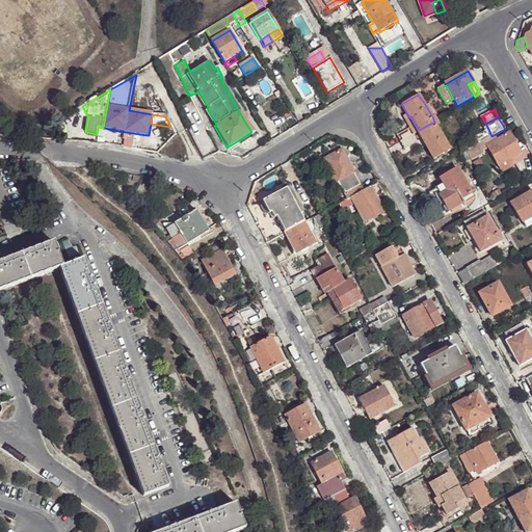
[(437,127),(434,122),(419,130),(427,144),(425,145),(433,159),(450,150),(445,140),(437,127)]
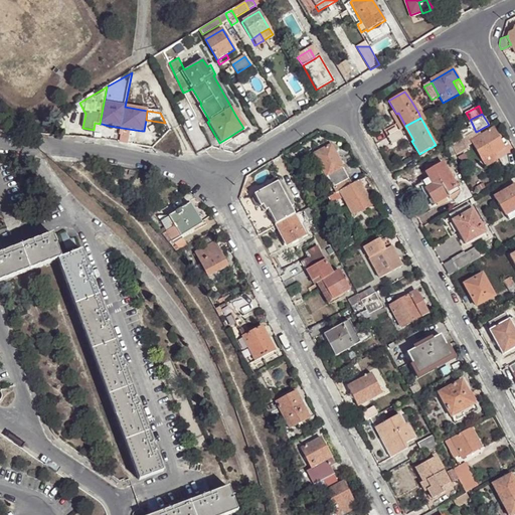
[(475,133),(476,132),(471,121),(467,124),(469,128),(460,134),(464,139),(475,133)]
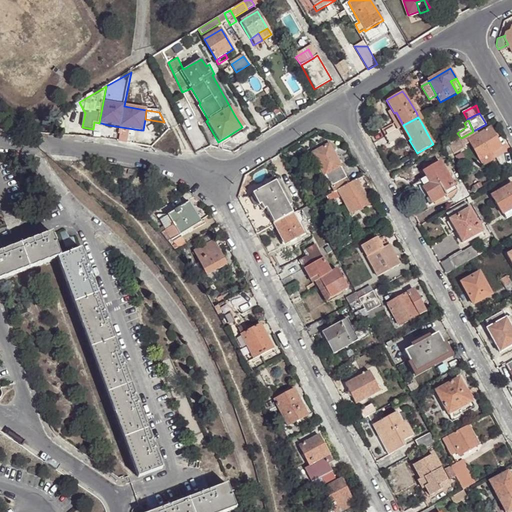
[(385,136),(398,128),(395,121),(381,129),(385,136)]
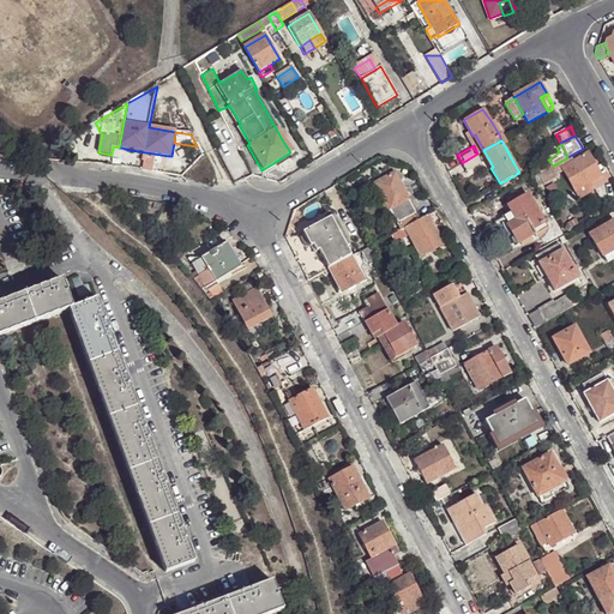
[(293,157),(290,152),(274,163),(276,167),(293,157)]
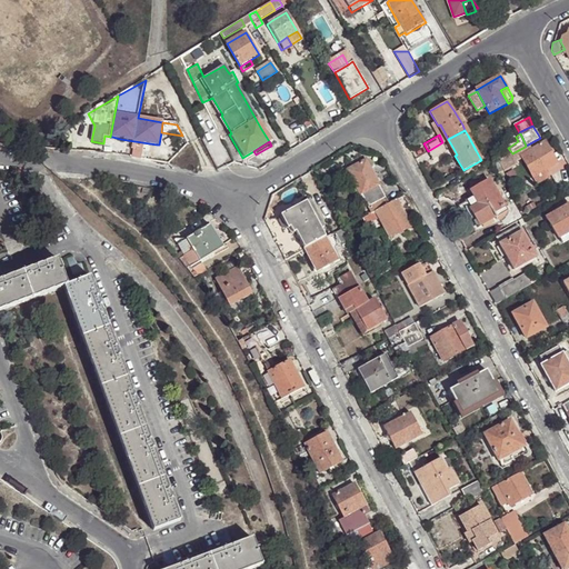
[(447,150),(442,142),(428,151),(431,158),(447,150)]
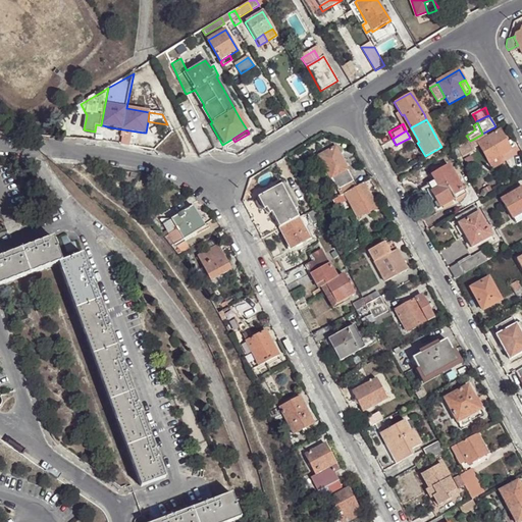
[(484,139),(481,135),(470,141),(457,149),(461,157),(472,150),(471,148),(478,143),(489,162),(498,157),(511,150),(500,131),(484,139)]
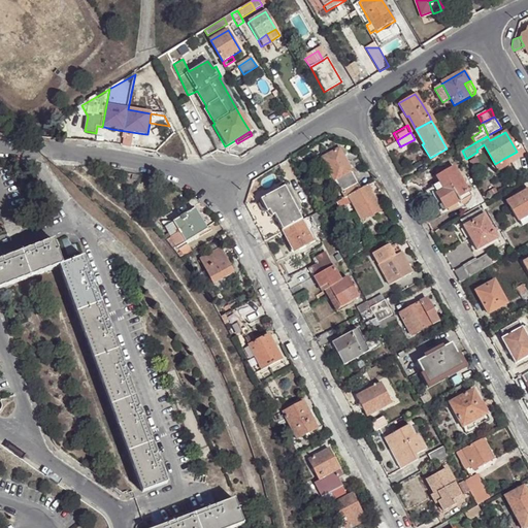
[(462,151),(475,142),(471,137),(471,136),(458,144),(461,151),(462,151)]
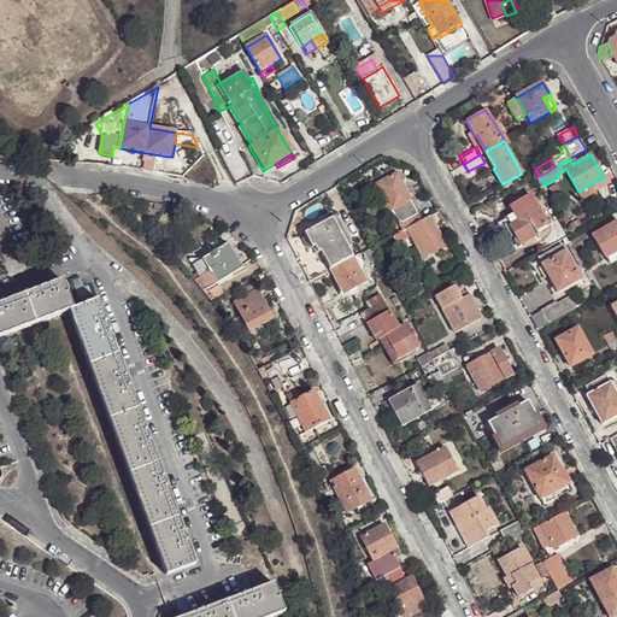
[(516,163),(522,174),(527,171),(526,168),(523,169),(518,162),(516,163)]
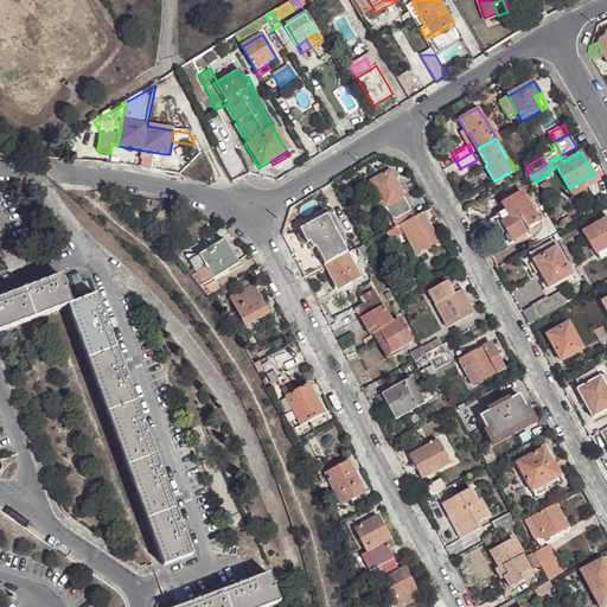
[(384,209),(403,198),(389,172),(370,181),(384,209)]
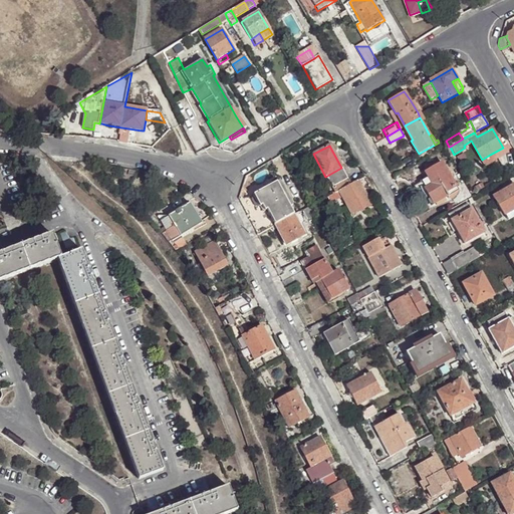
[(494,162),(490,155),(482,160),(486,166),(494,162)]
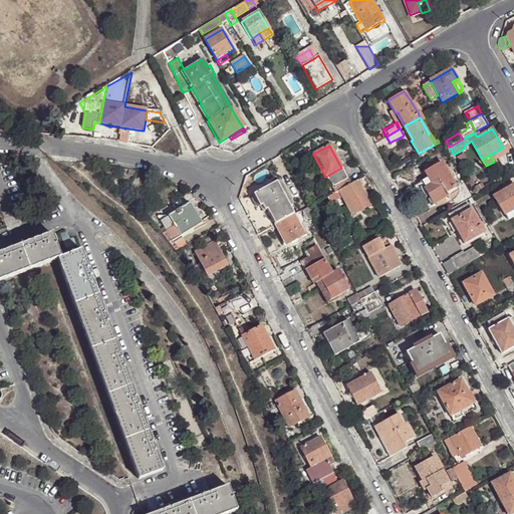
[(444,190),(446,192),(456,187),(441,162),(424,172),(427,179),(420,183),(429,199),(444,190)]
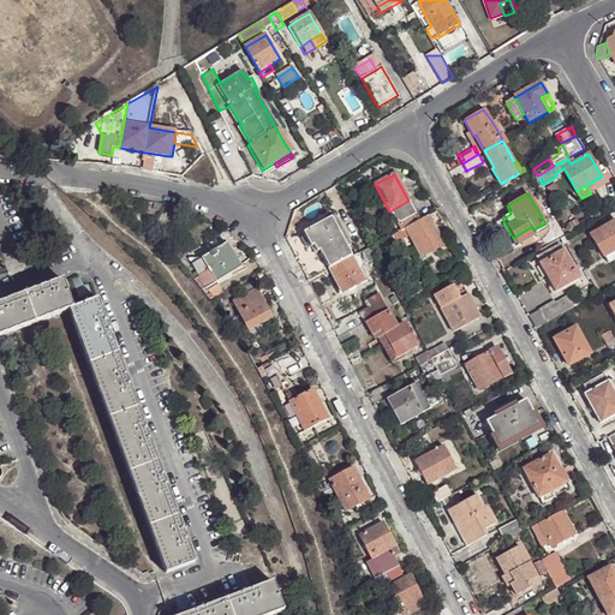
[(405,228),(419,221),(408,201),(389,212),(401,231),(405,228)]
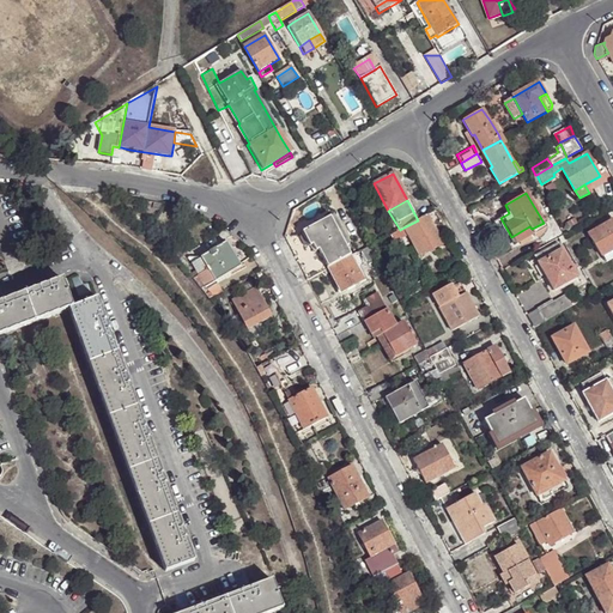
[(443,244),(426,216),(418,220),(404,228),(407,235),(420,256),(443,244)]
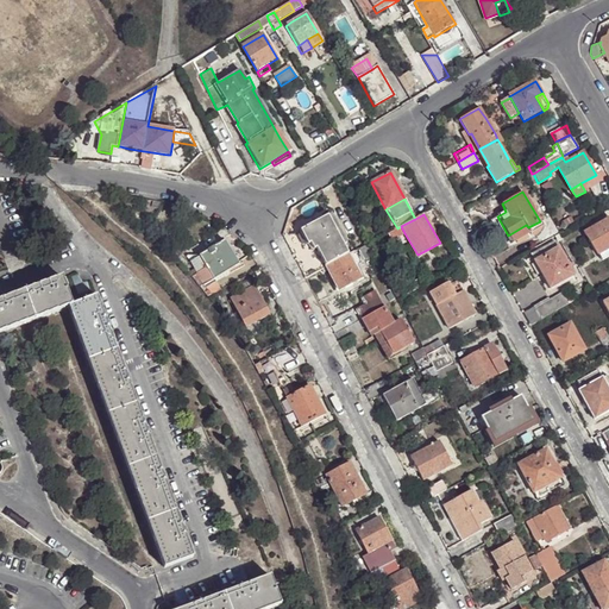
[(584,233),(597,255),(608,248),(608,218),(608,220),(604,214),(595,220),(596,221),(591,224),(594,227),(584,233)]
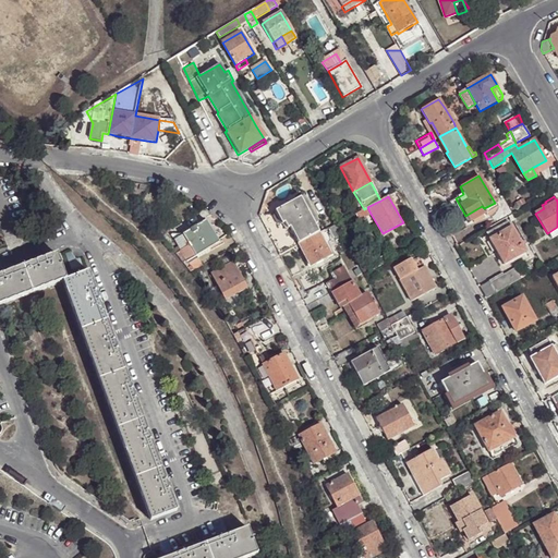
[(300,198),(278,209),(284,222),(288,228),(290,227),(299,243),(319,232),(300,198)]
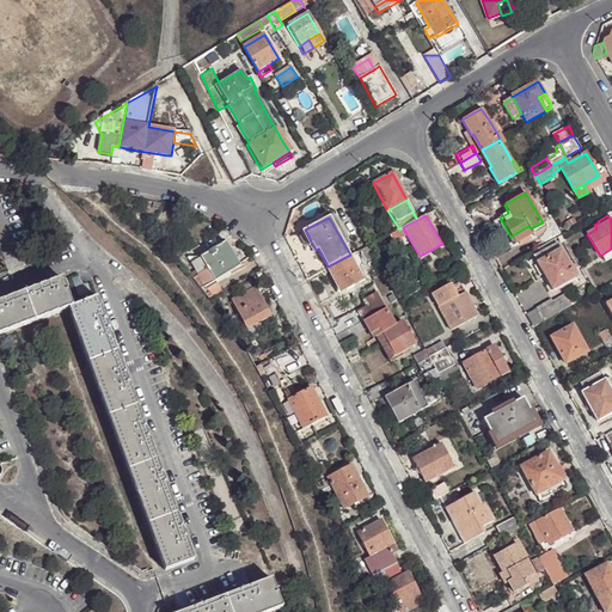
[(532,233),(531,228),(528,226),(510,237),(515,243),(532,233)]
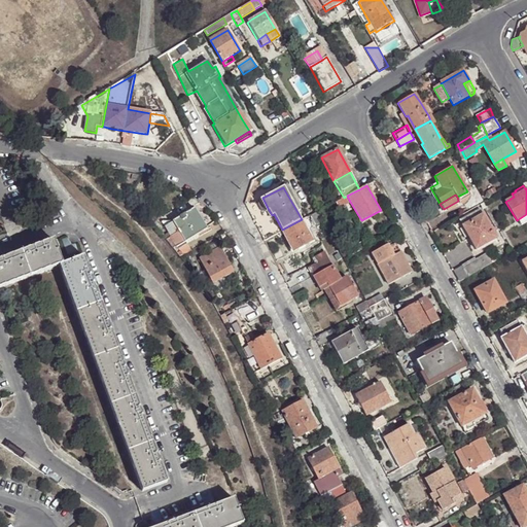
[(343,206),(350,202),(347,196),(344,198),(340,200),(343,206)]
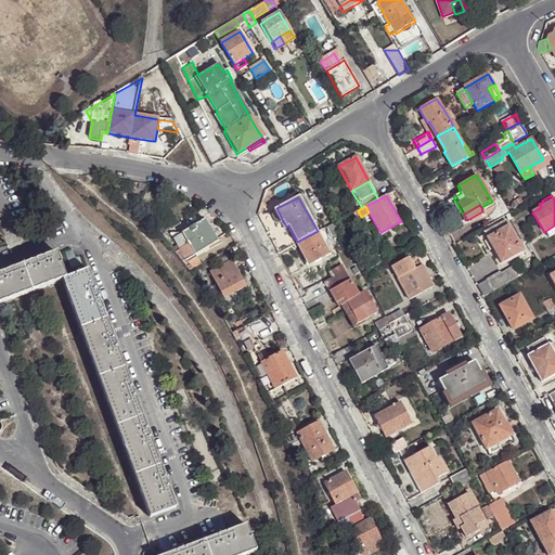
[(283,221),(276,208),(273,209),(280,222),(283,221)]
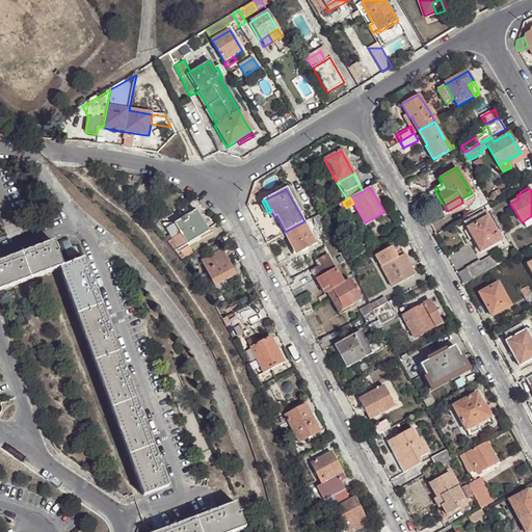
[(503,228),(491,209),(489,210),(501,229),(503,228)]
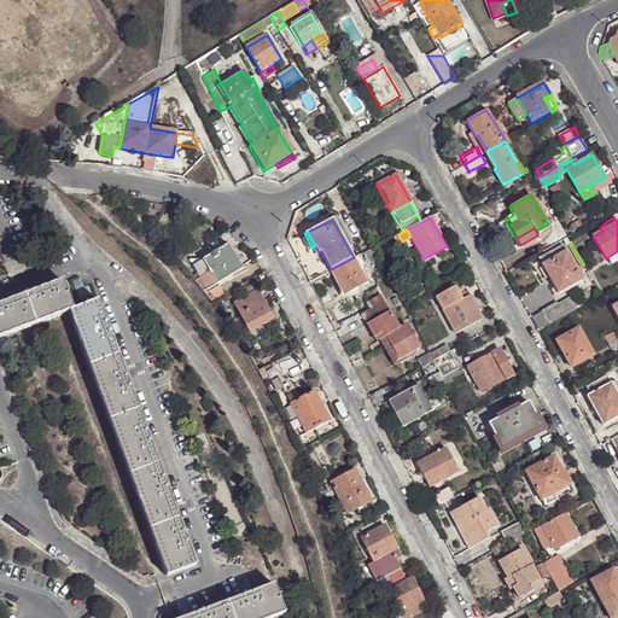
[(215,284),(216,283),(242,268),(227,244),(202,258),(202,260),(209,272),(215,284)]
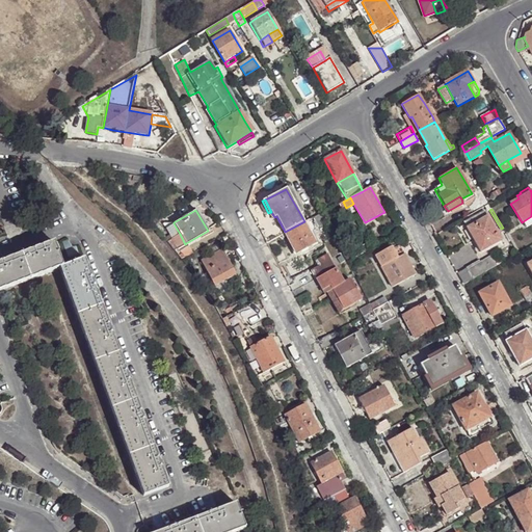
[(467,228),(487,216),(484,211),(463,222),(467,228)]
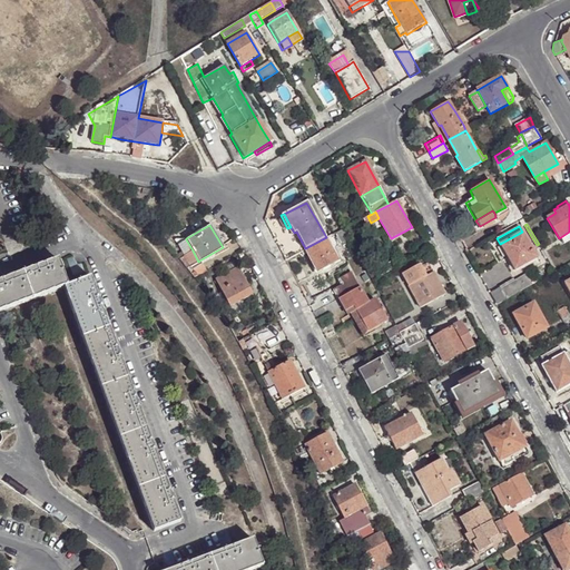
[(350,243),(343,229),(336,234),(342,246),(350,243)]
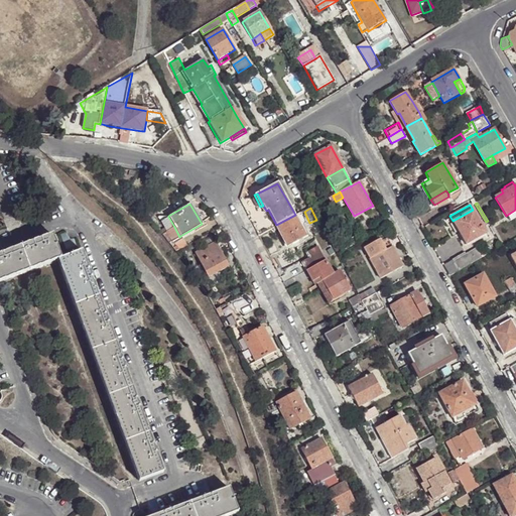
[(460,233),(479,222),(473,210),(453,221),(460,233)]
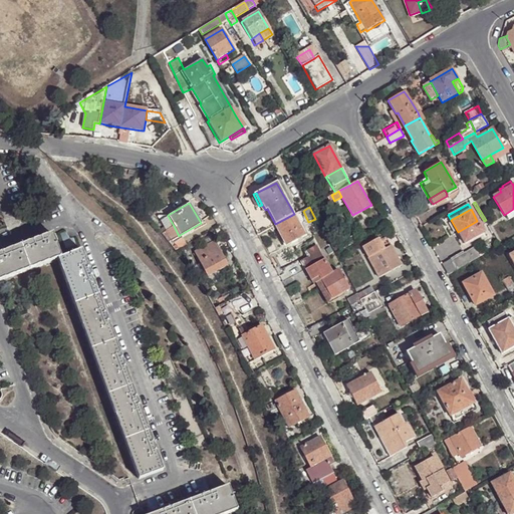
[(513,209),(504,215),(507,220),(513,216),(513,209)]
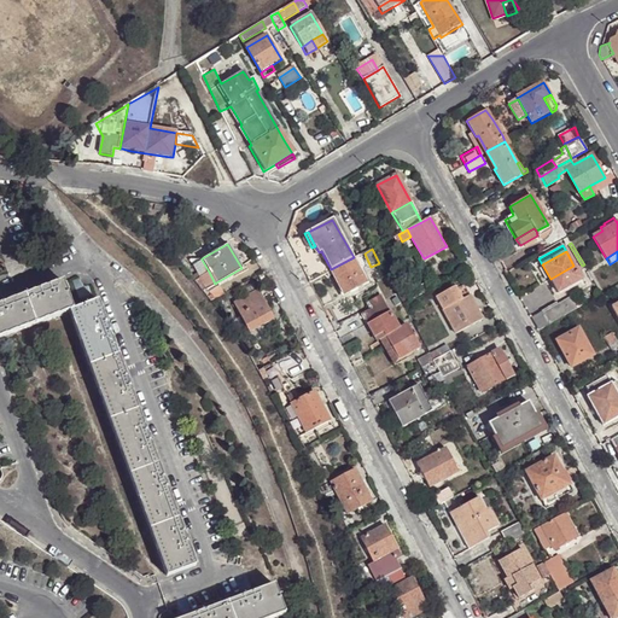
[(354,260),(361,272),(367,269),(360,256),(354,260)]
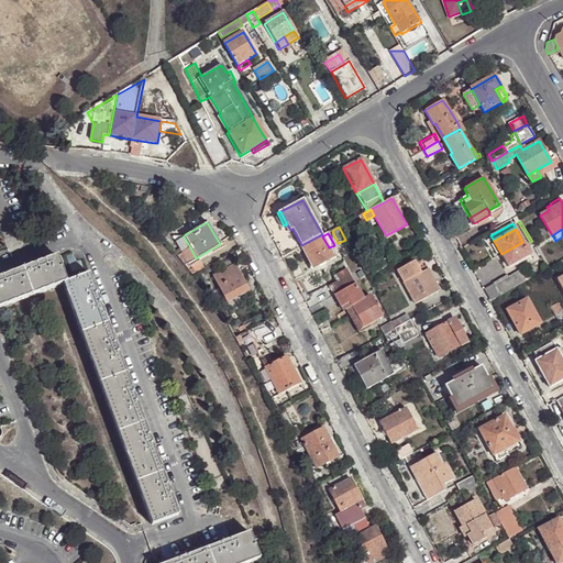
[(176,242),(181,252),(190,247),(184,236),(176,242)]
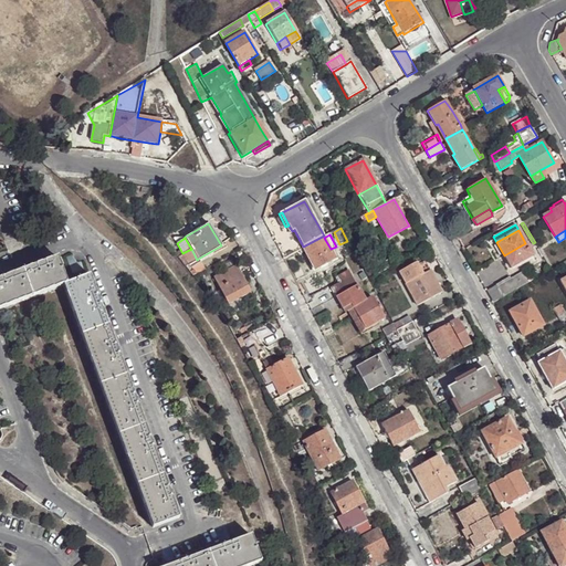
[(324,238),(303,249),(315,270),(336,259),(331,249),(324,238)]
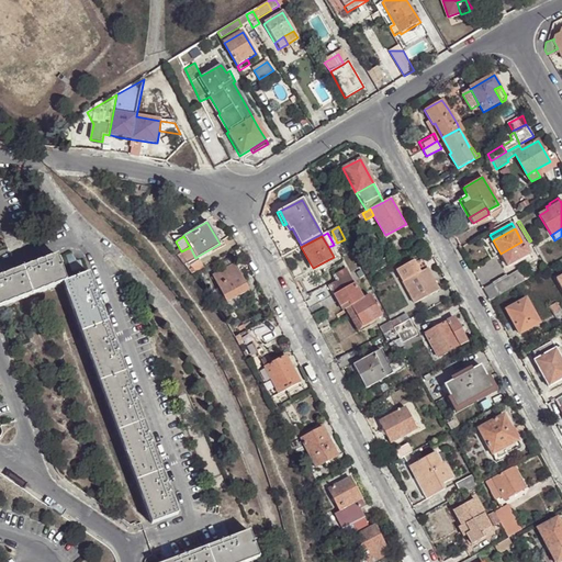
[(520,258),(529,254),(521,242),(501,254),(507,266),(520,258)]
